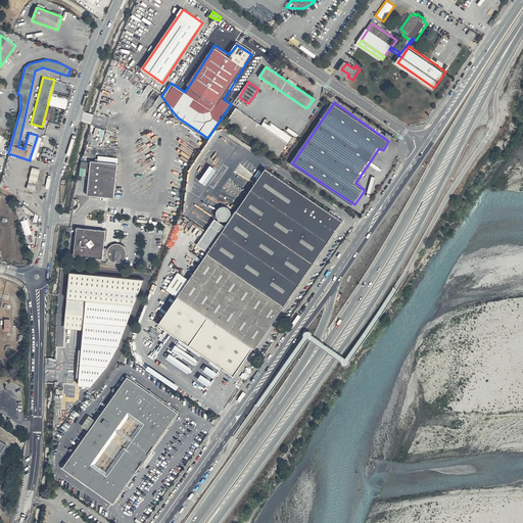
[(288,143),(237,107),(228,122),(280,156),(288,143)]
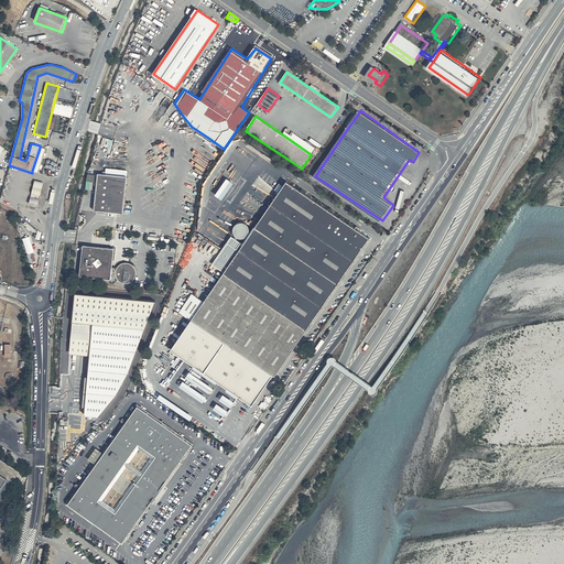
[(45,149),(40,148),(32,171),(39,173),(45,149)]
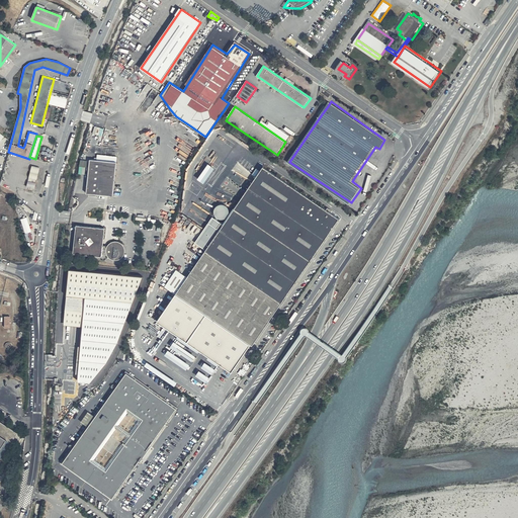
[(88,174),(90,160),(81,159),(79,172),(88,174)]
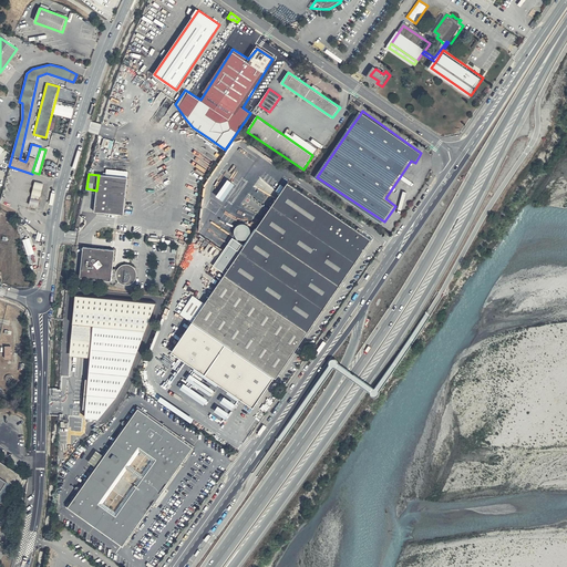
[(130,177),(100,174),(96,212),(126,215),(130,177)]
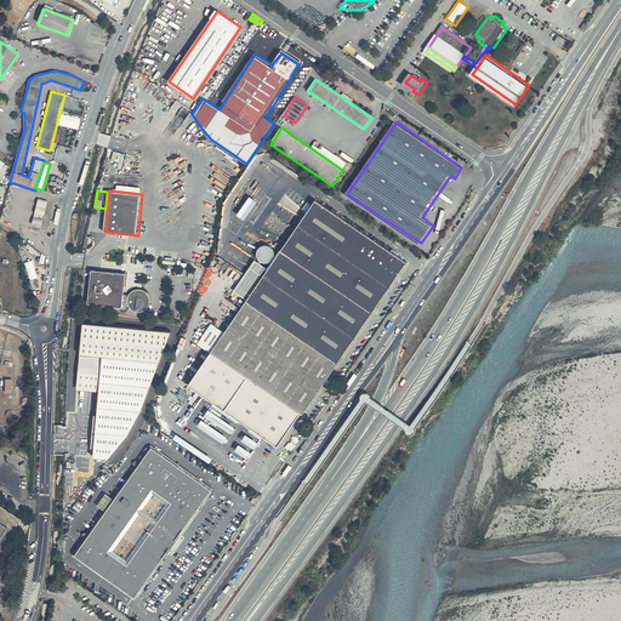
[(47,201),(38,199),(33,224),(43,227),(47,201)]
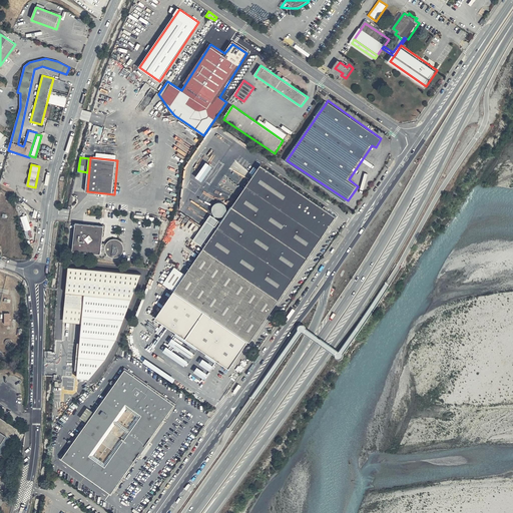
[(204,247),(280,300),(337,217),(262,166),(222,222),(211,215),(193,240),(204,247)]
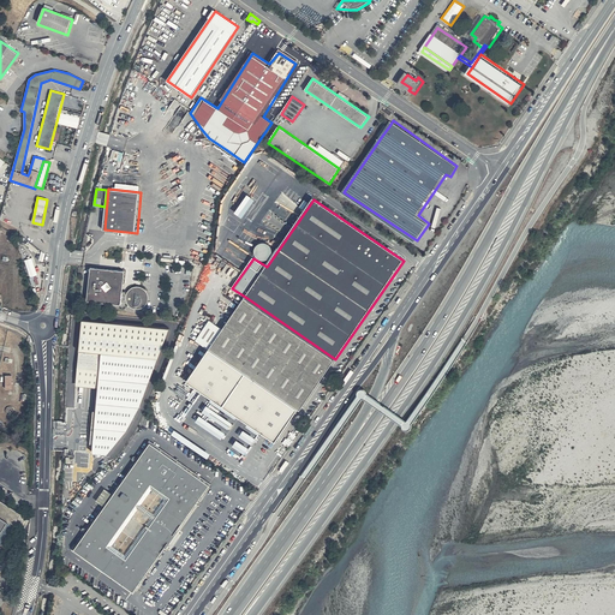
[(33,257),(25,258),(34,285),(41,282),(33,257)]
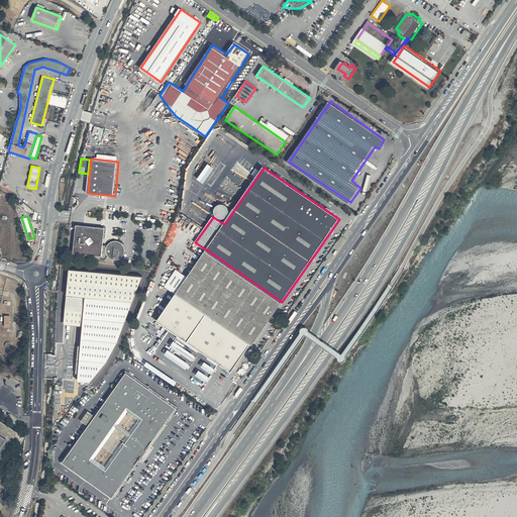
[(105,228),(76,225),(74,253),(102,256),(103,248),(107,248),(108,256),(111,260),(116,261),(119,260),(122,257),(124,254),(125,250),(124,246),(121,242),(117,240),(113,241),(109,243),(107,245),(103,245),(105,228)]
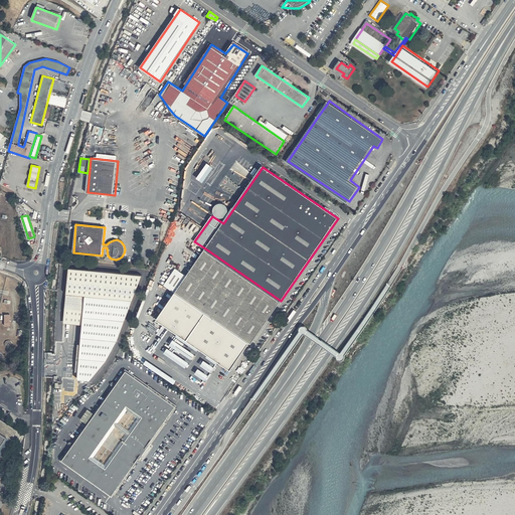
[(281,301),(205,248),(186,276),(175,269),(164,286),(174,293),(156,319),(231,370),(253,337),(255,339),(281,301)]
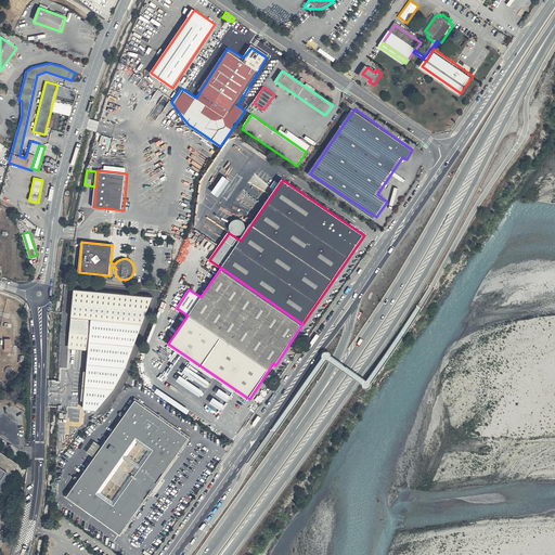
[(75,289),(73,317),(72,331),(69,348),(89,349),(84,410),(98,411),(117,387),(128,368),(142,325),(143,323),(152,297),(75,289)]
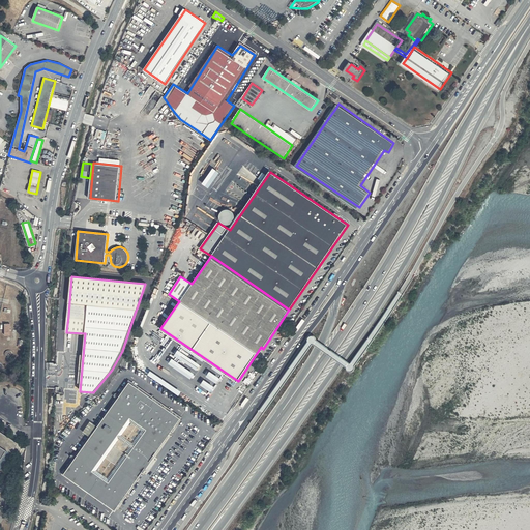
[(198,369),(201,363),(178,348),(175,353),(198,369)]
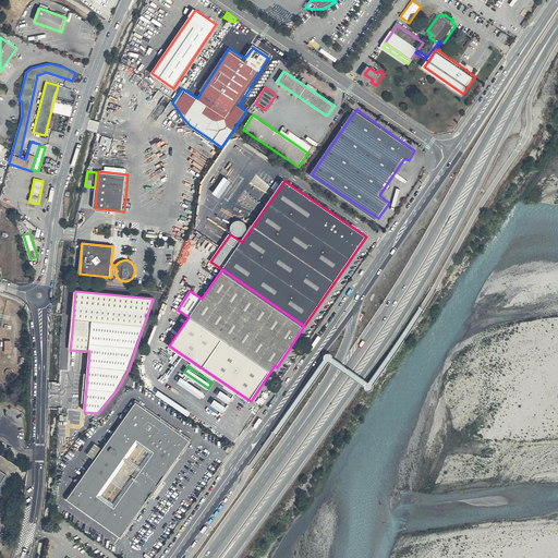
[(182,375),(178,380),(202,397),(205,391),(182,375)]
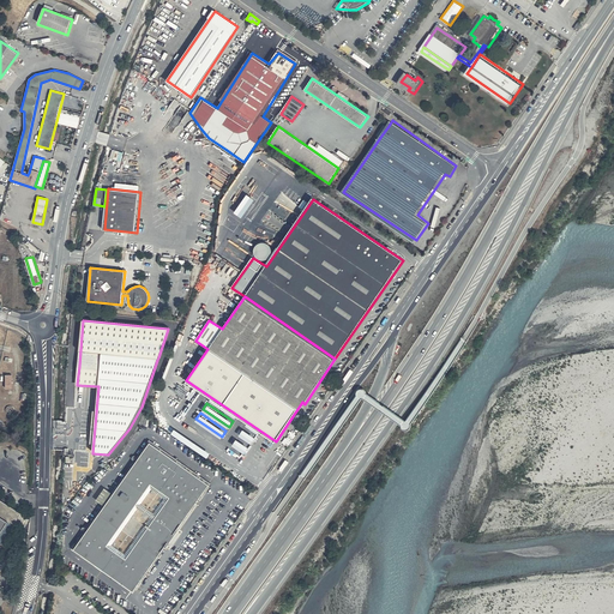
[(239,434),(251,443),(256,435),(244,427),(239,434)]
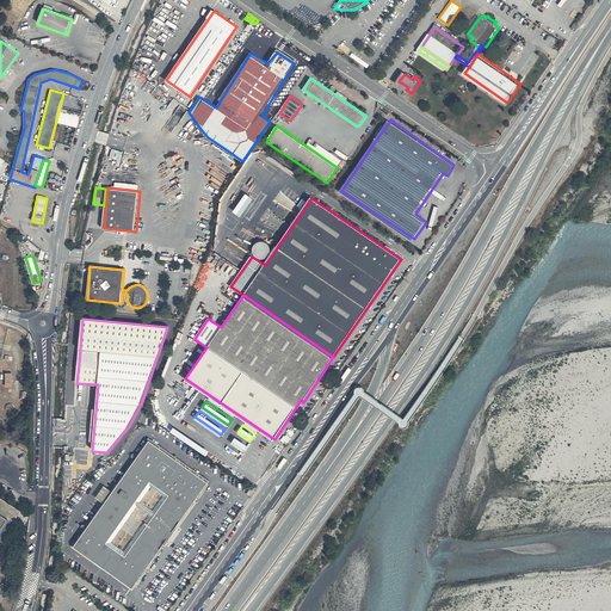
[(235,434),(230,440),(242,450),(247,444),(235,434)]
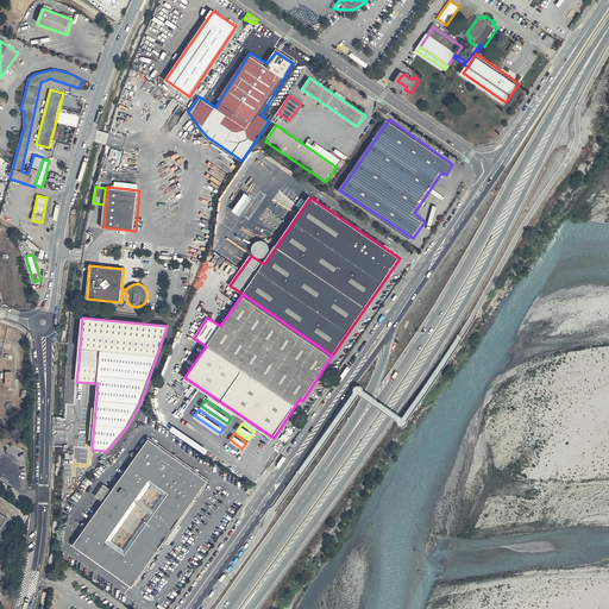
[(207,481),(149,439),(75,546),(132,586),(207,481)]
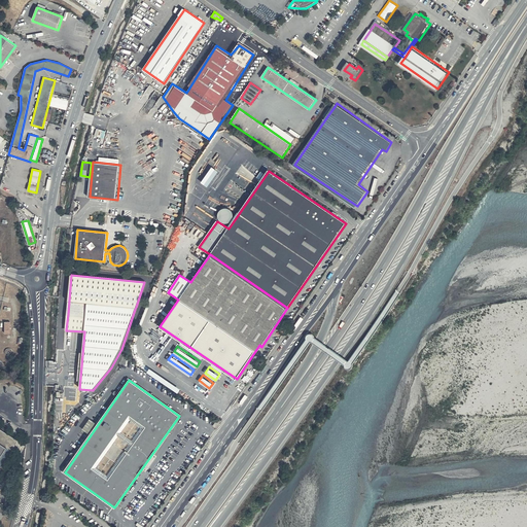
[(90,433),(97,422),(90,418),(82,428),(90,433)]
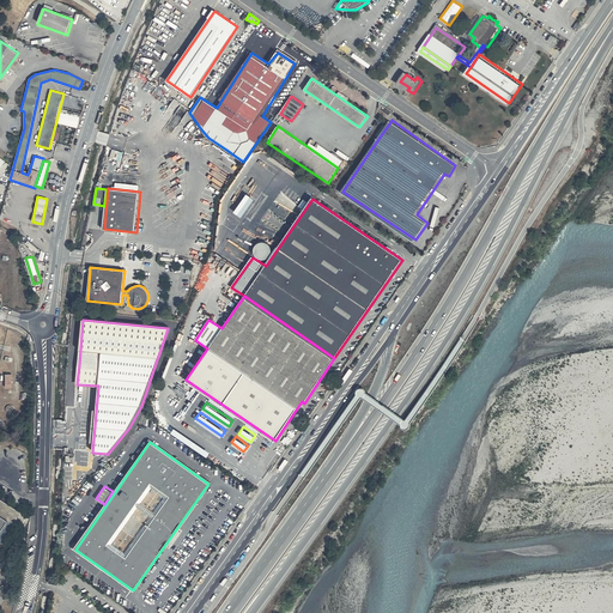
[(0,542),(20,513),(0,499),(0,542)]
